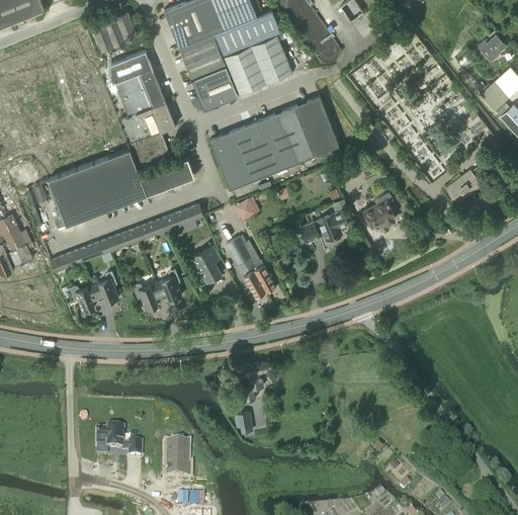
[(0,0),(0,29),(46,11),(41,0),(0,0)]
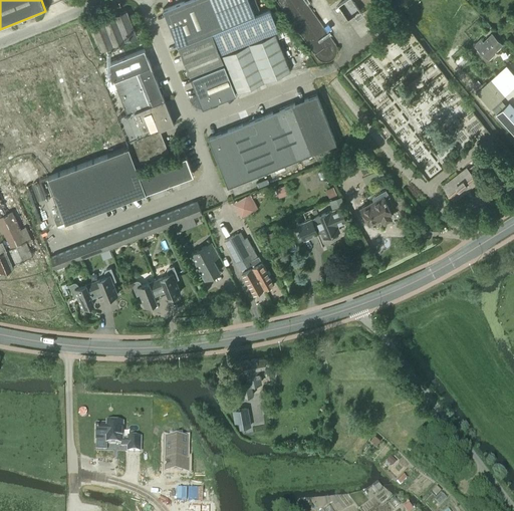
[(177,48),(209,36),(194,0),(192,0),(163,12),(177,48)]
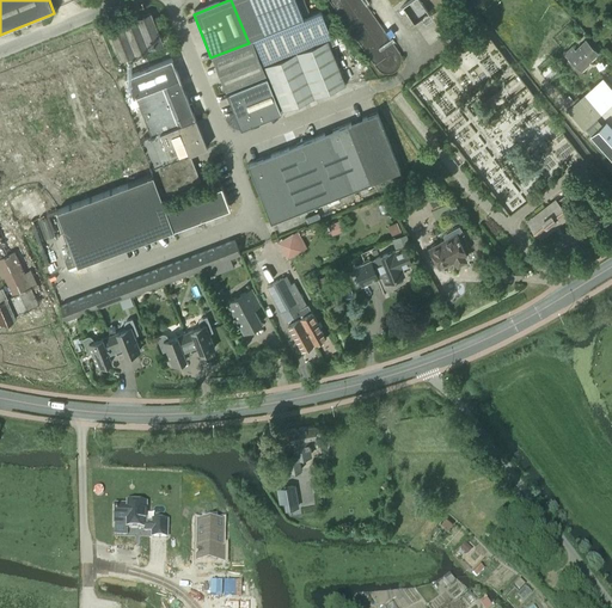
[(231,0),(249,43),(252,41),(264,37),(249,0),(231,0)]
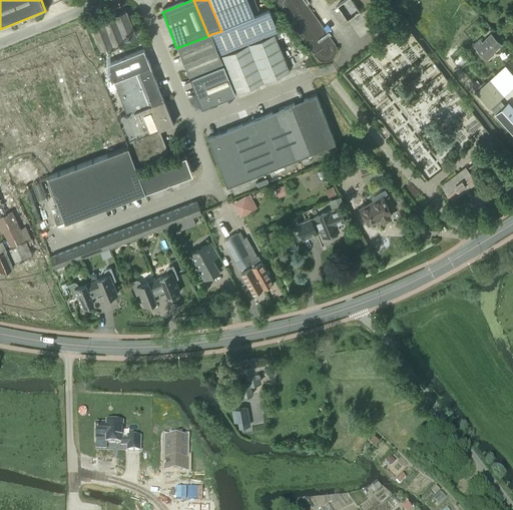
[(208,0),(221,31),(211,34),(220,56),(278,33),(269,12),(253,18),(246,0),(208,0)]
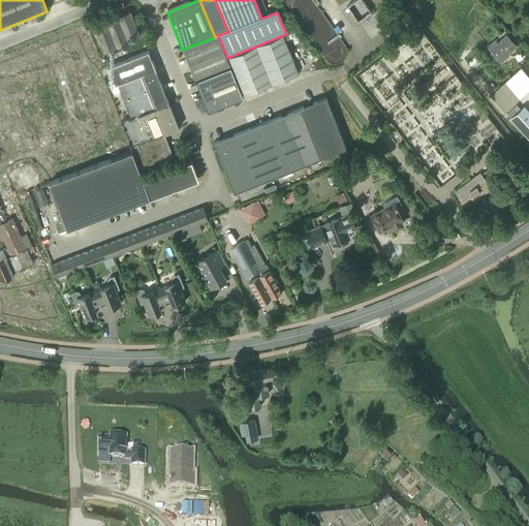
[(359,24),(371,14),(360,0),(348,9),(359,24)]
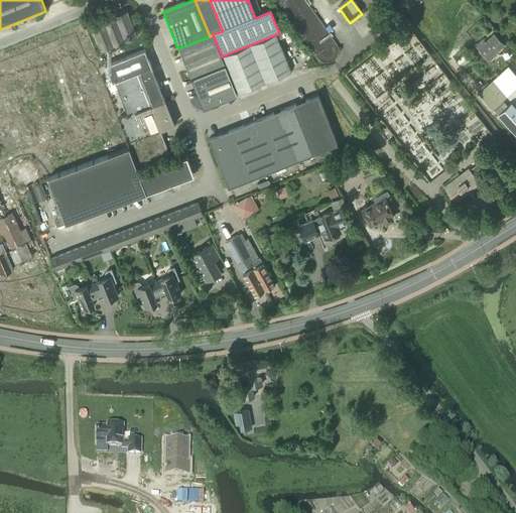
[(102,53),(137,38),(127,13),(92,27),(102,53)]
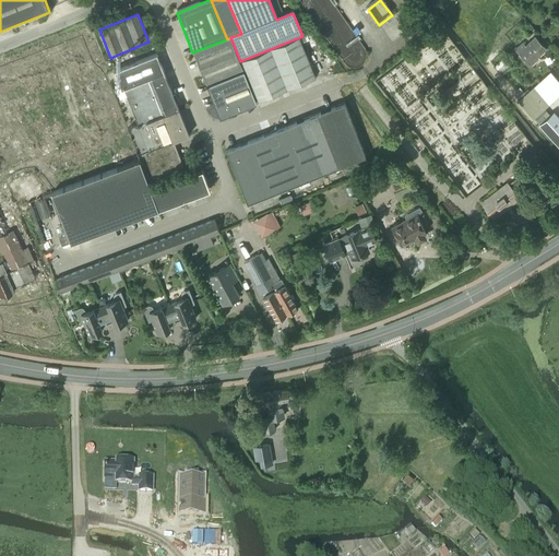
[(193,54),(203,80),(206,86),(242,72),(229,39),(193,54)]
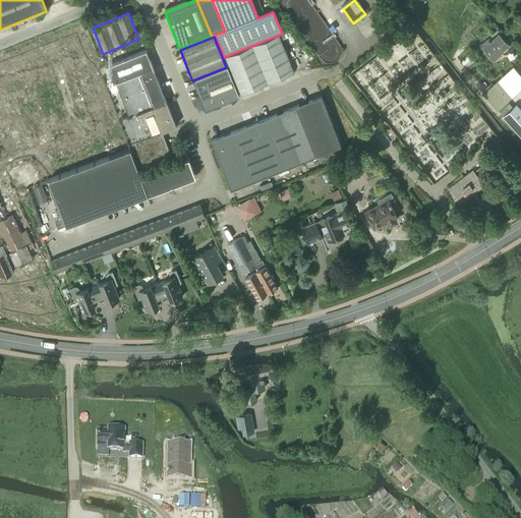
[(251,48),(267,87),(294,75),(279,37),(251,48)]
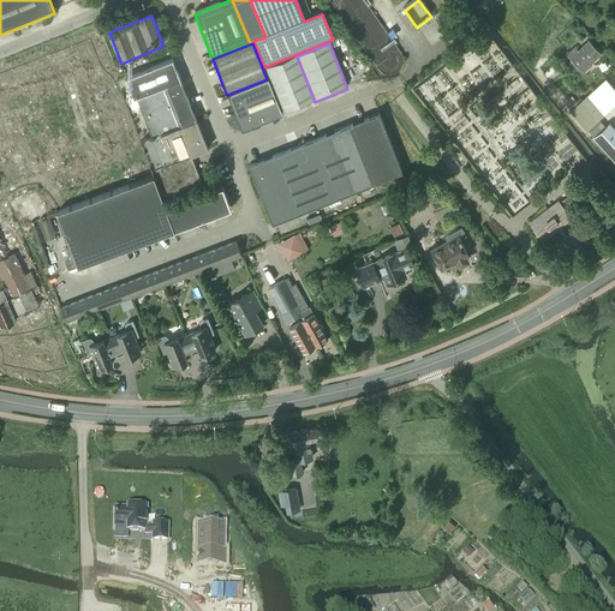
[(587,69),(601,57),(589,43),(578,53),(574,49),(567,57),(584,75),(589,70),(587,69)]
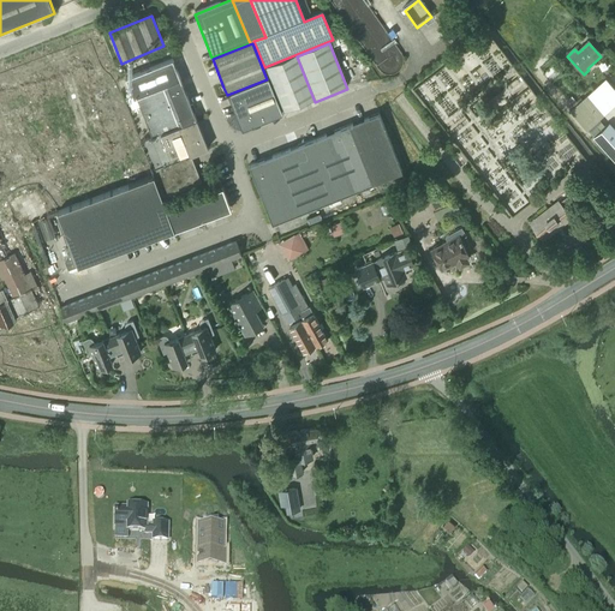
[(284,114),(315,102),(297,57),(266,70),(284,114)]
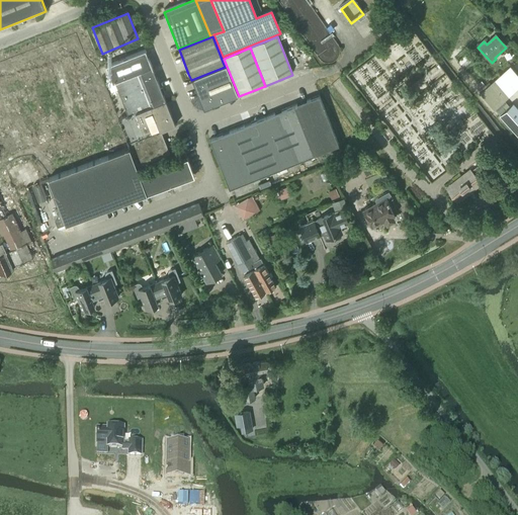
[(114,84),(127,117),(118,121),(127,146),(128,146),(138,169),(170,156),(161,134),(175,127),(146,53),(106,68),(112,85),(114,84)]
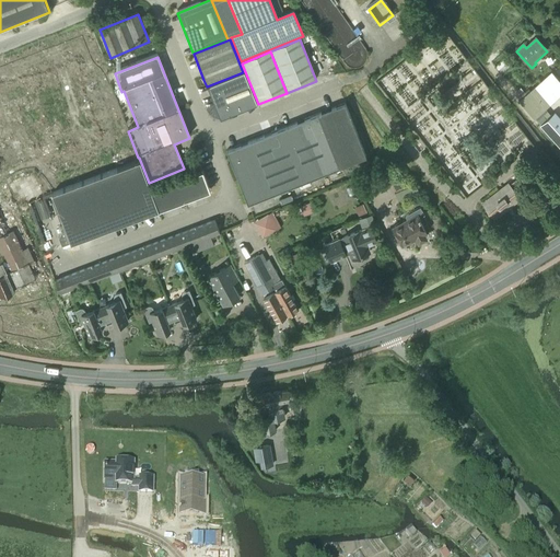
[(508,69),(502,62),(494,69),(501,76),(508,69)]
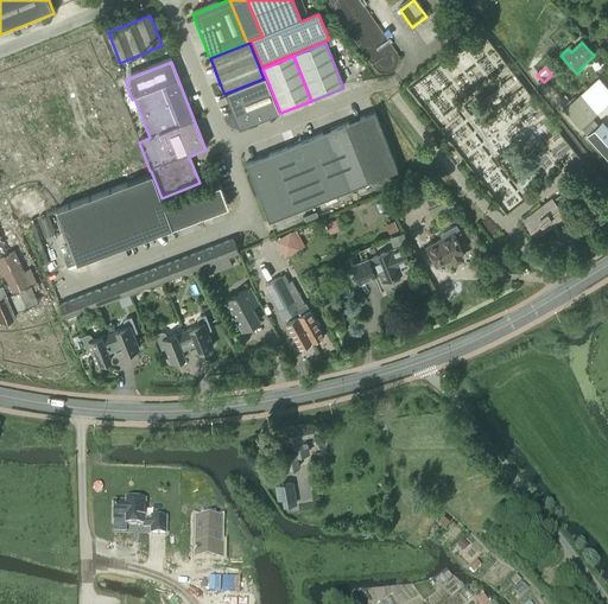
[(242,129),(246,128),(278,115),(264,80),(226,95),(238,126),(242,129)]
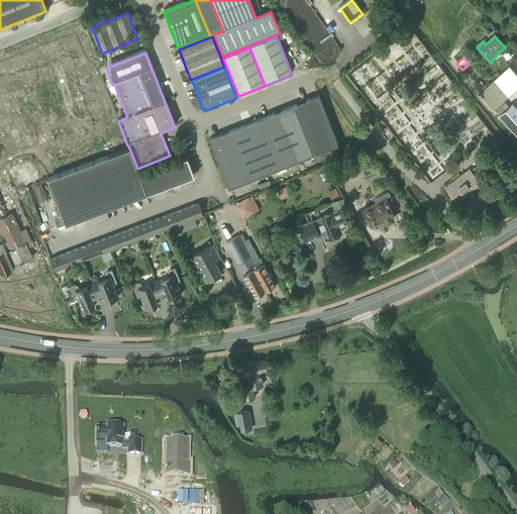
[(516,77),(509,68),(479,96),(493,111),(516,89),(516,77)]
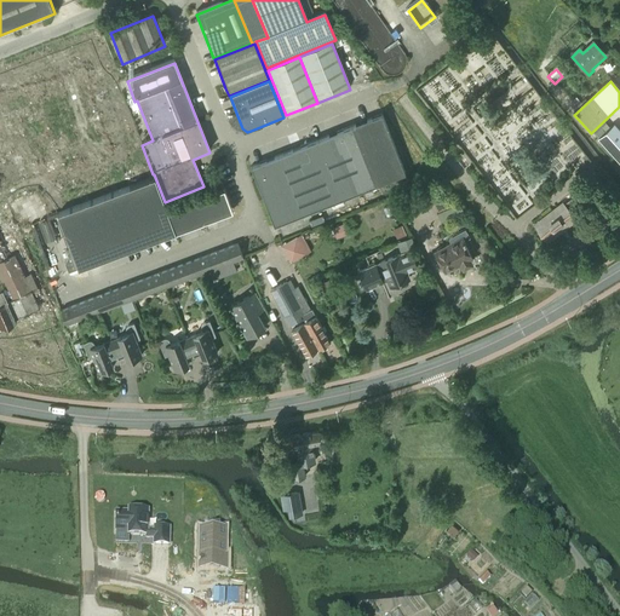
[(351,130),(375,188),(405,177),(382,117),(351,130)]
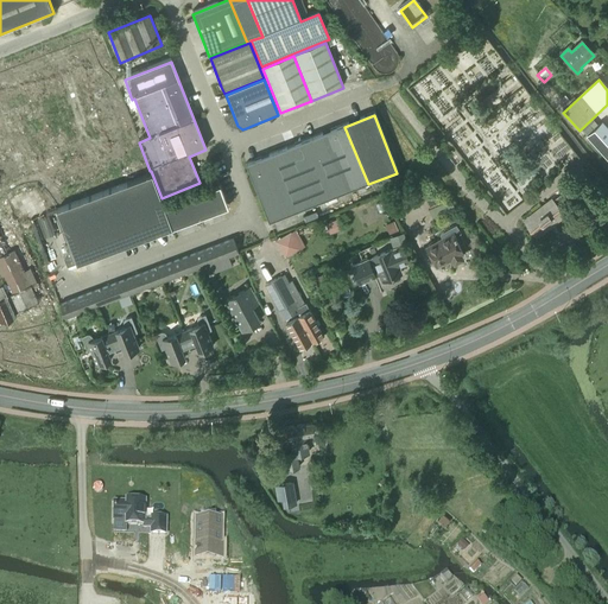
[(312,140),(335,198),(368,184),(344,127),(312,140)]
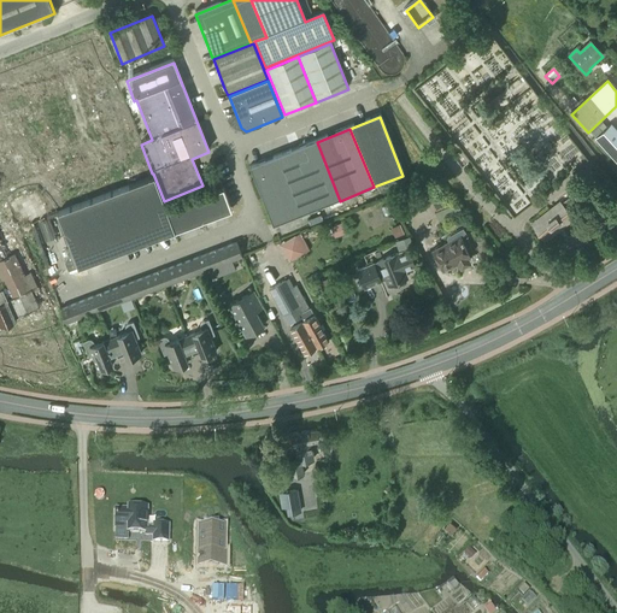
[(616,139),(604,151),(616,165),(616,139)]
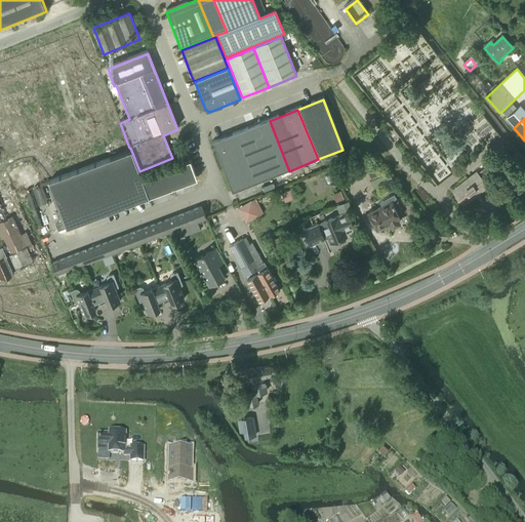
[(235,134),(254,185),(289,171),(270,121),(235,134)]
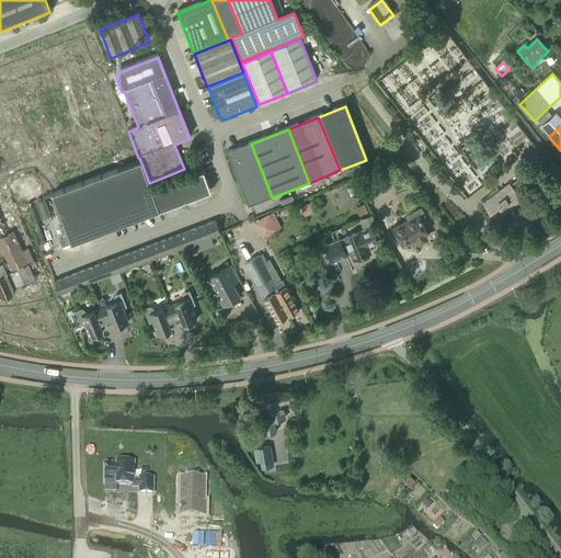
[(248,207),(272,197),(251,144),(227,154),(248,207)]
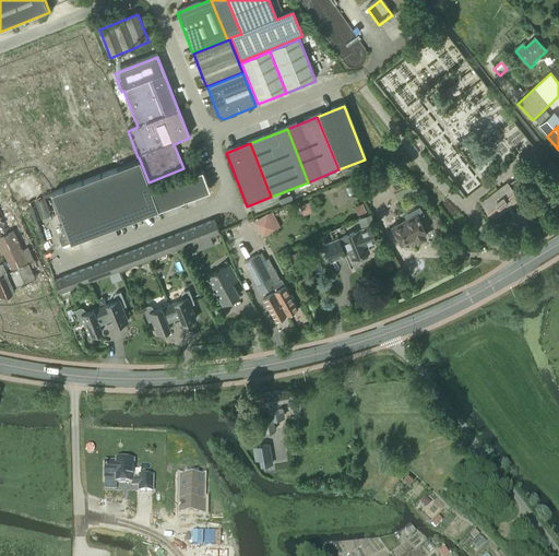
[(52,196),(71,246),(158,213),(153,197),(151,192),(140,163),(52,196)]
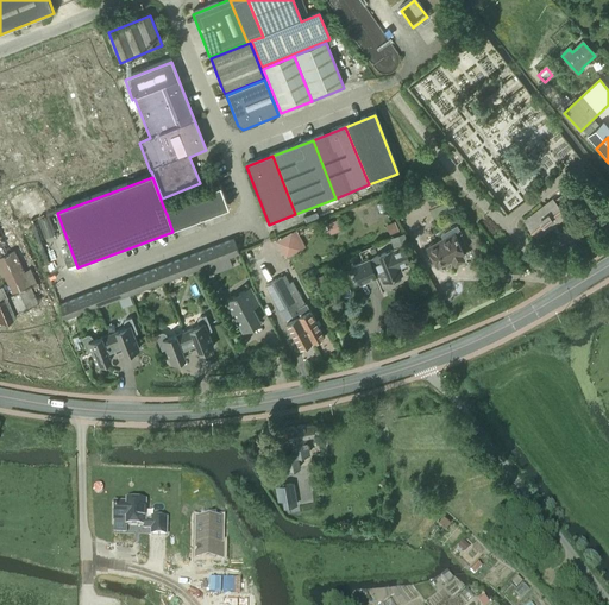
[(562,188),(556,193),(566,205),(572,200),(562,188)]
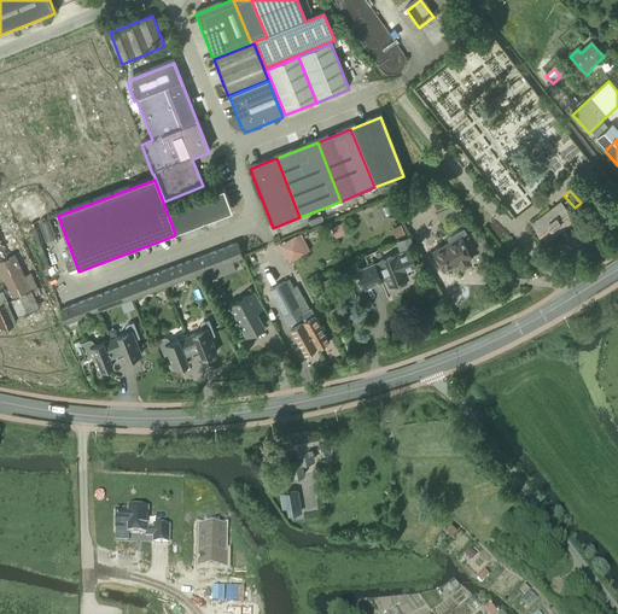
[(196,203),(204,224),(232,214),(223,192),(196,203)]
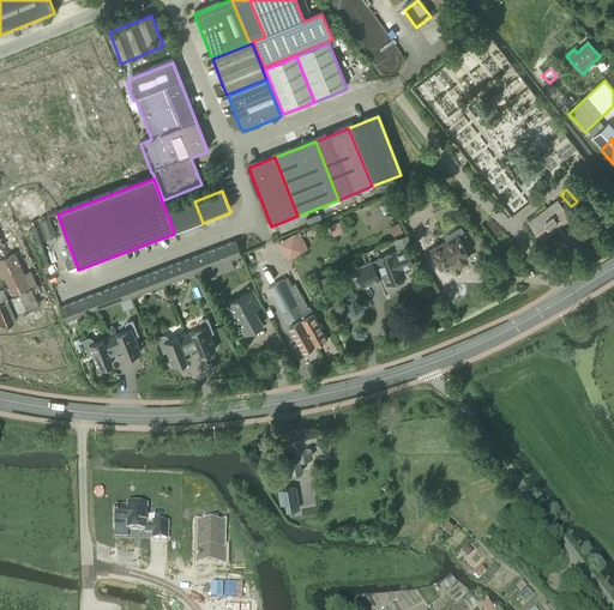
[(595,206),(587,194),(579,199),(589,211),(595,206)]
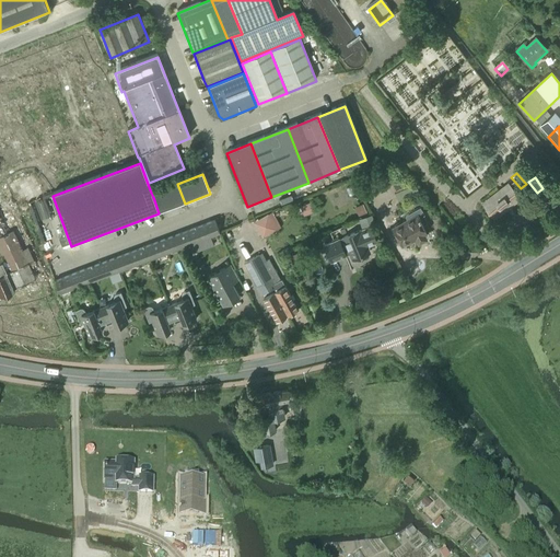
[(153,197),(159,213),(160,213),(185,204),(177,184),(151,193),(153,197)]
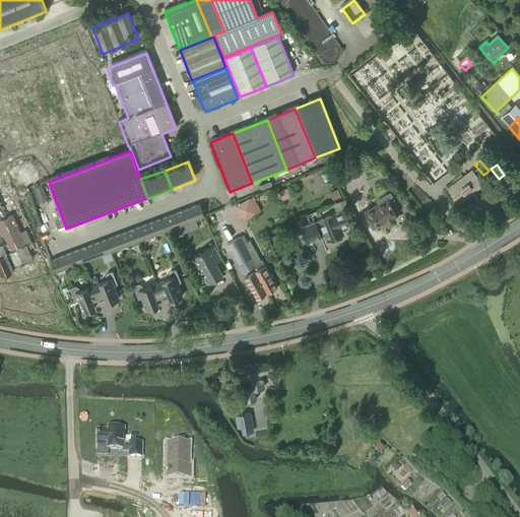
[(370,191),(390,181),(384,174),(366,182),(370,191)]
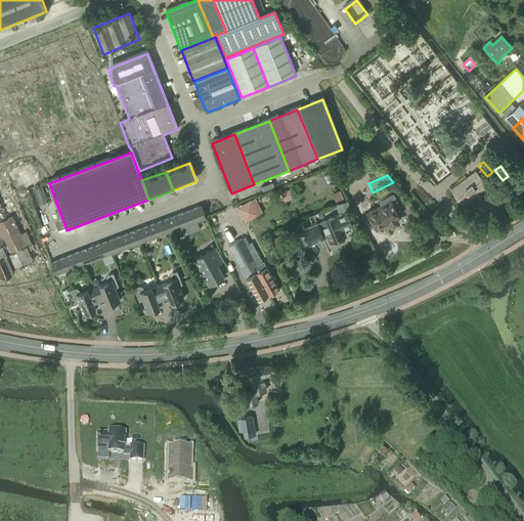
[(463,206),(485,188),(475,175),(452,192),(463,206)]
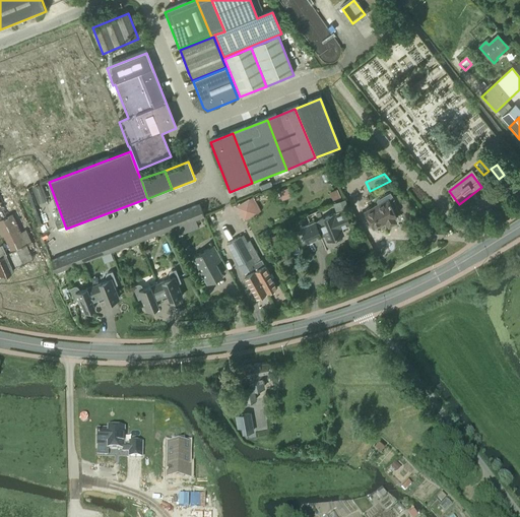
[(388,227),(395,222),(393,218),(395,217),(389,206),(390,205),(390,204),(393,202),(390,195),(376,202),(378,206),(365,213),(373,230),(386,222),(388,227)]
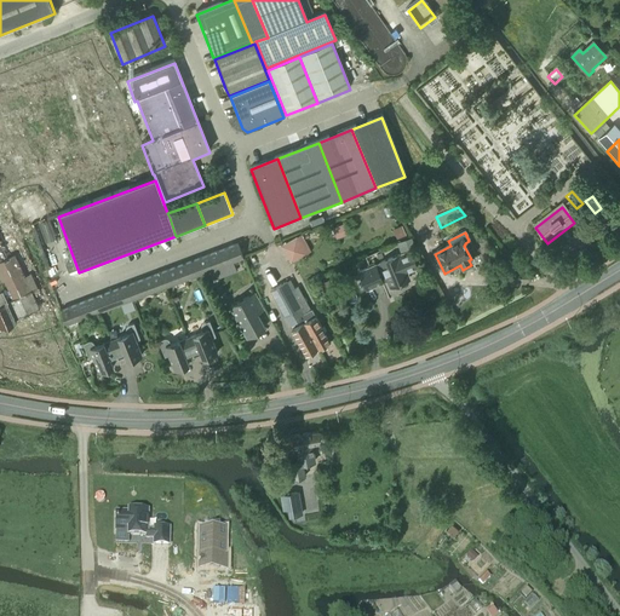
[(415,249),(411,239),(396,246),(401,257),(415,249)]
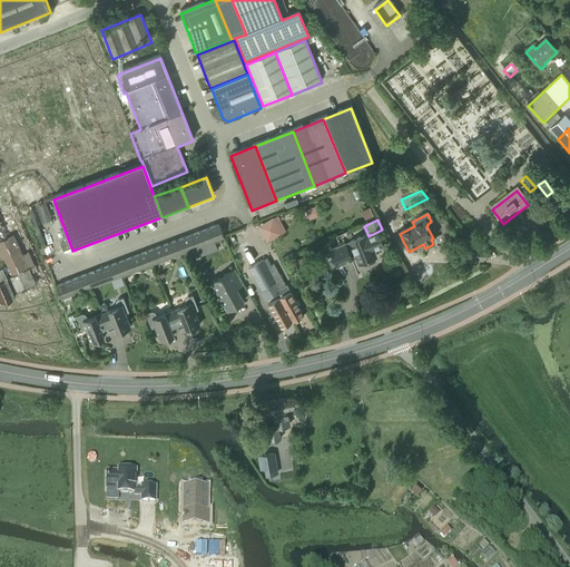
[(209,231),(214,244),(224,241),(219,227),(209,231)]
